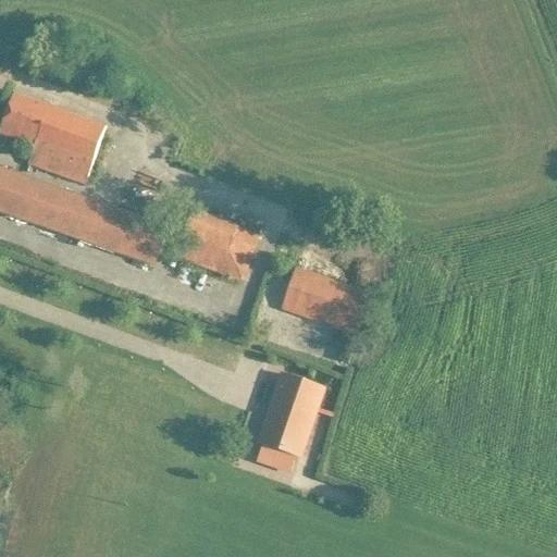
[(0,133),(0,134),(35,147),(29,164),(86,185),(106,130),(14,95),(0,133)]
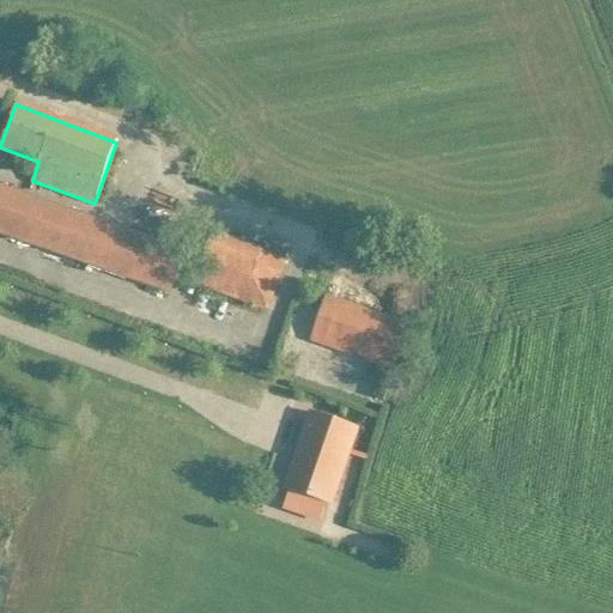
[(0,230),(171,291),(184,254),(0,188),(0,230)]
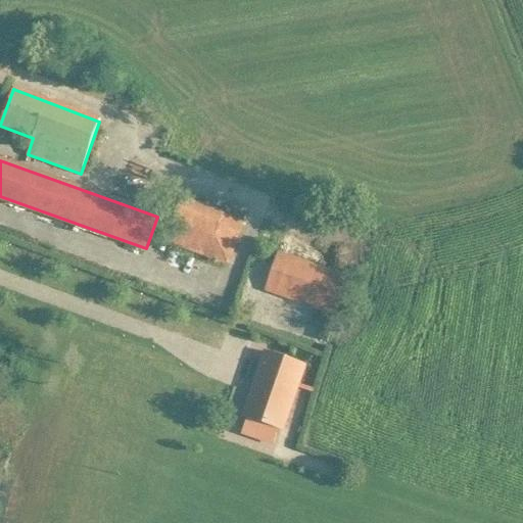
[(165,240),(227,263),(242,221),(181,198),(165,240)]
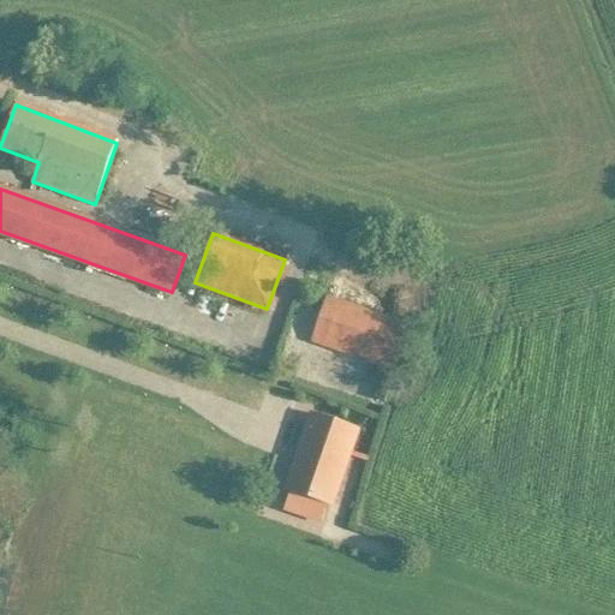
[(311,340),(392,369),(407,328),(327,299),(311,340)]
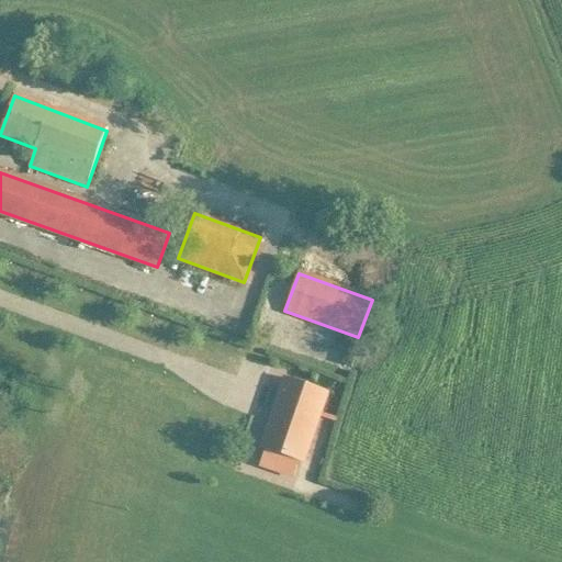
[(305,464),(329,393),(283,377),(259,449),(305,464)]
